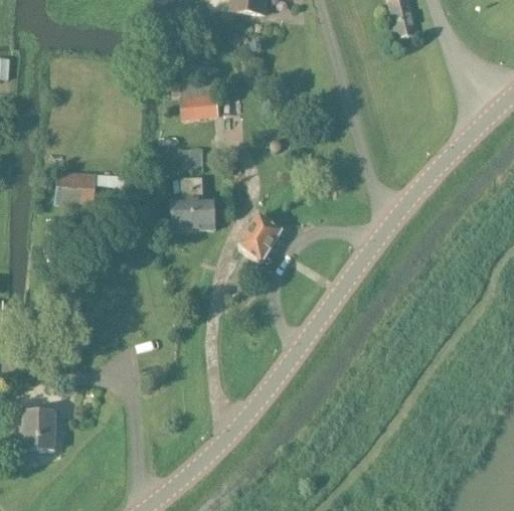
[(265,17),(267,0),(231,0),(229,14),(265,17)]
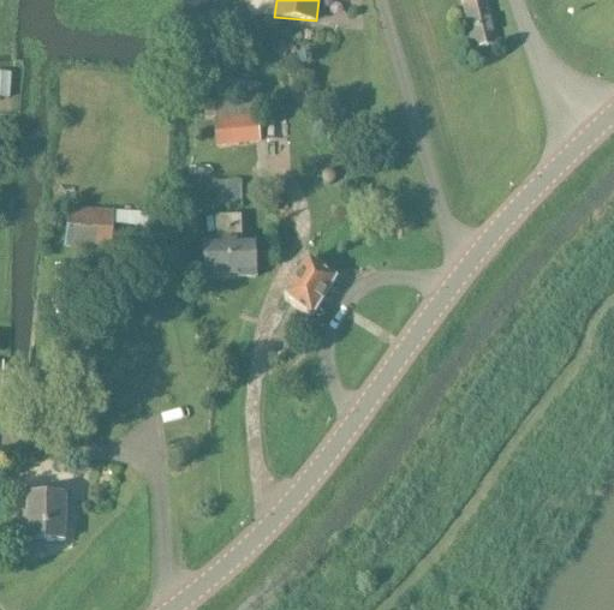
[(463,0),(464,4),(475,47),(499,41),(489,0),(463,0)]
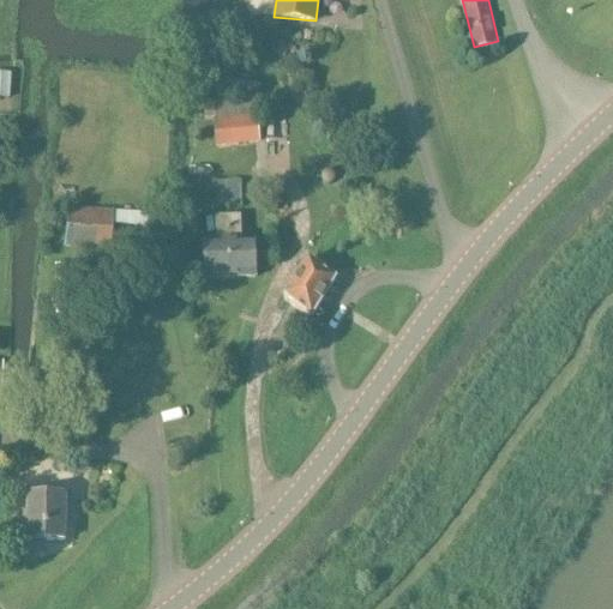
[(0,95),(10,96),(12,71),(0,68),(0,95)]
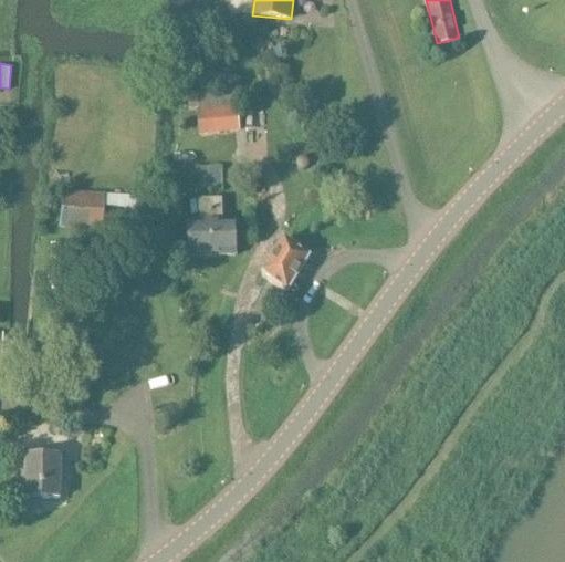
[(200,132),(239,128),(237,105),(198,108),(200,132)]
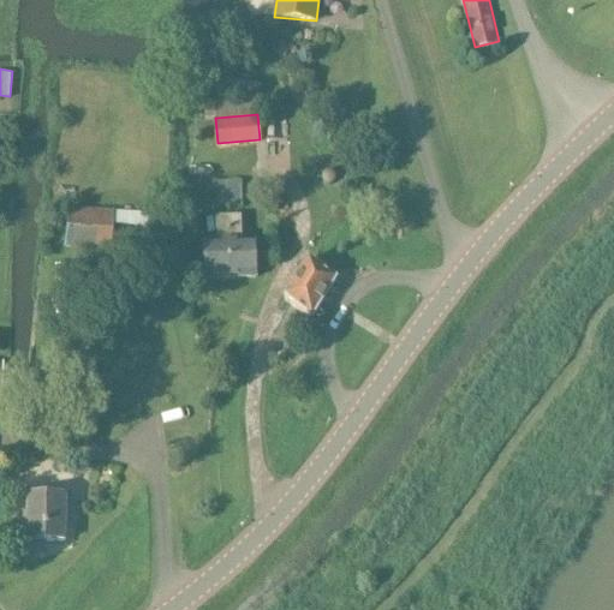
[(243,203),(243,199),(243,178),(215,178),(216,203),(243,203)]
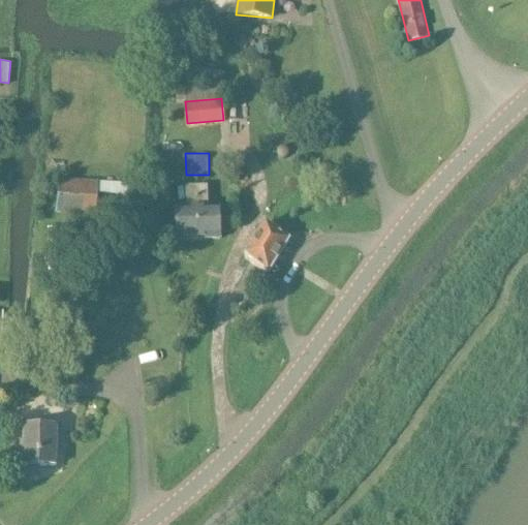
[(95,212),(98,179),(59,177),(57,210),(95,212)]
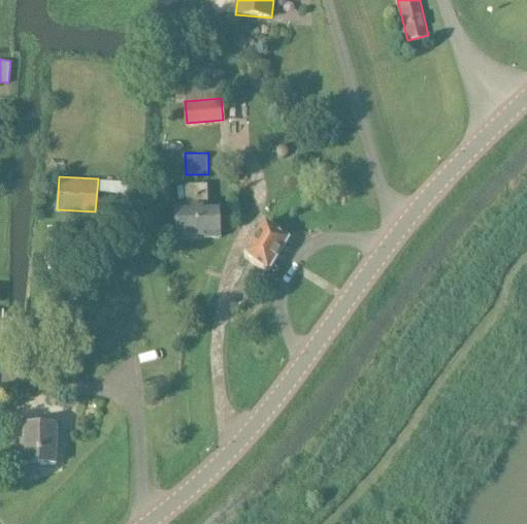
[(197,184),(198,236),(220,235),(219,204),(207,204),(207,183),(197,184)]
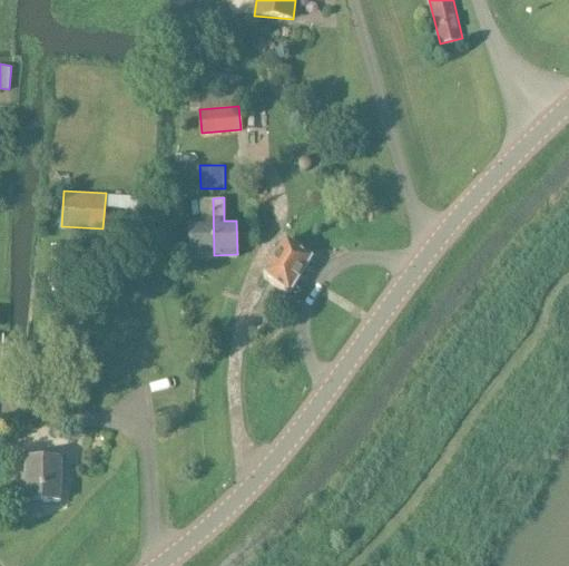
[(189,255),(214,255),(213,198),(202,198),(202,222),(189,222),(189,255)]
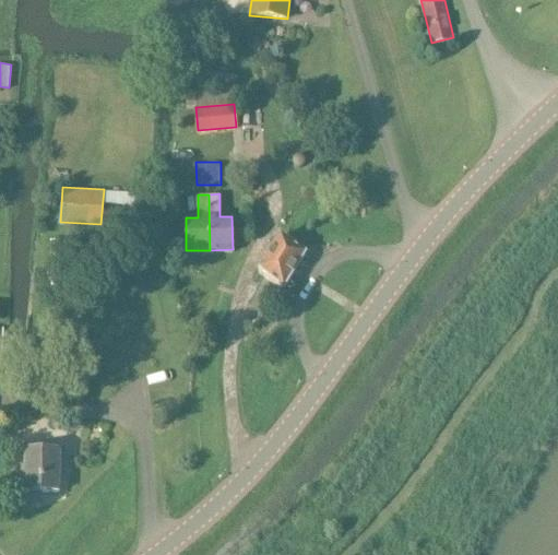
[(285,286),(307,251),(281,235),(259,270),(285,286)]
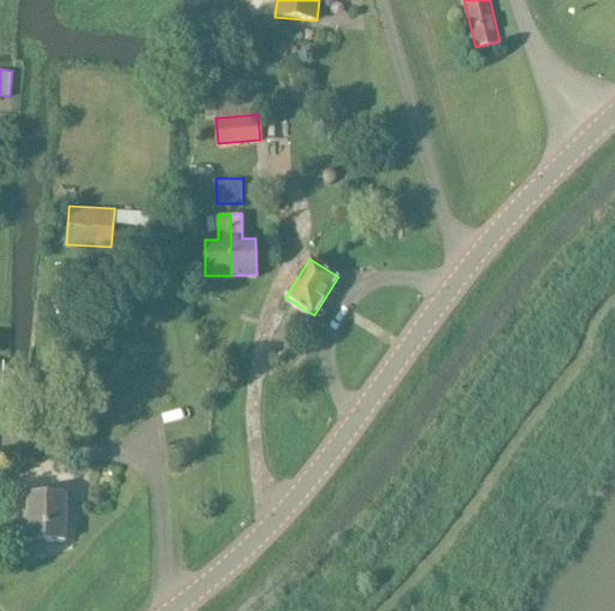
[(65,539),(67,493),(28,492),(27,538),(65,539)]
